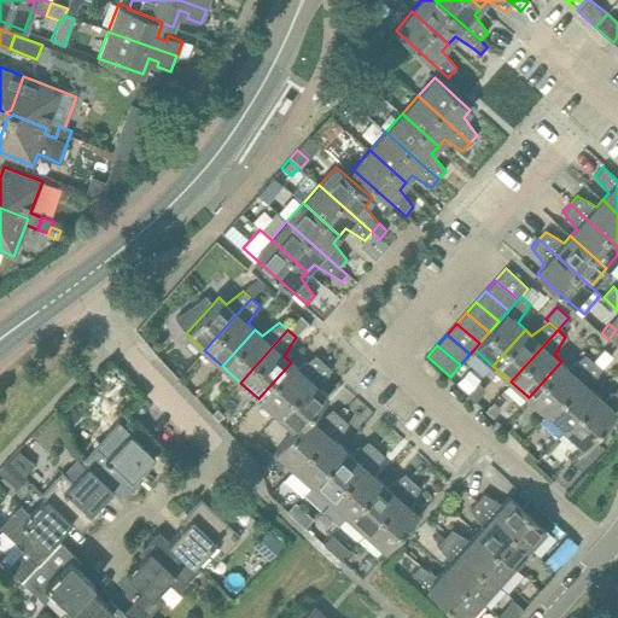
[(594,361),(547,414),(565,430),(596,394),(590,388),(601,368),(612,356),(604,349),(594,361)]
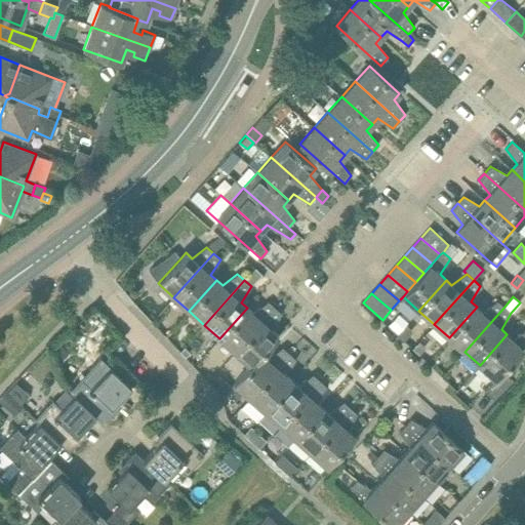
[(449,337),(465,352),(505,307),(497,300),(482,313),(477,307),(449,337)]
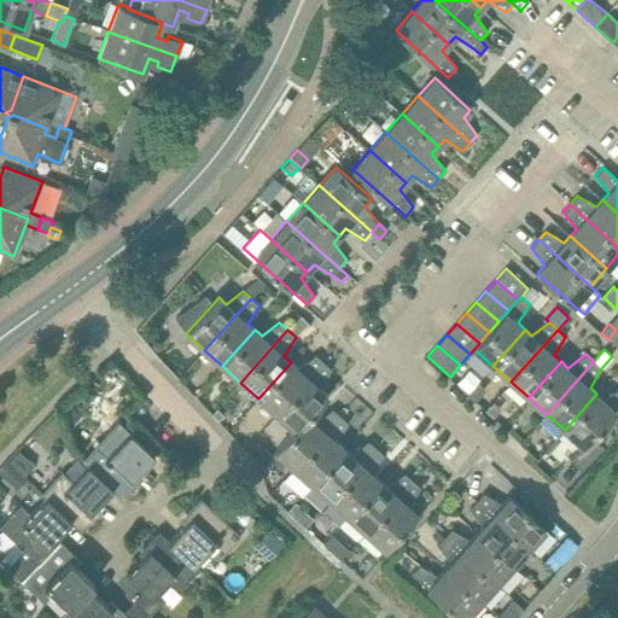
[(258,398),(277,414),(324,362),(315,355),(298,368),(291,362),(258,398)]
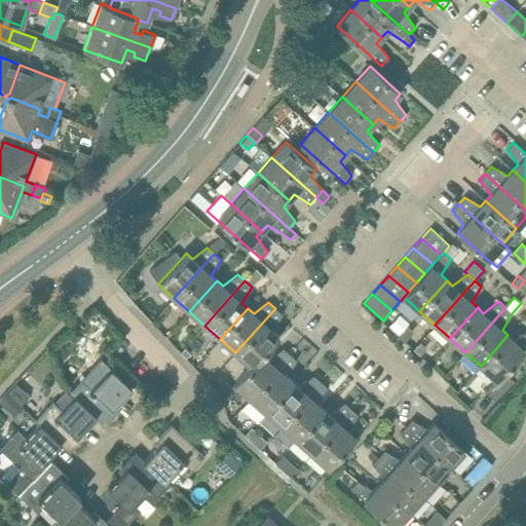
[(235,352),(251,366),(251,367),(262,354),(278,336),(272,330),(283,314),(275,308),(235,352)]
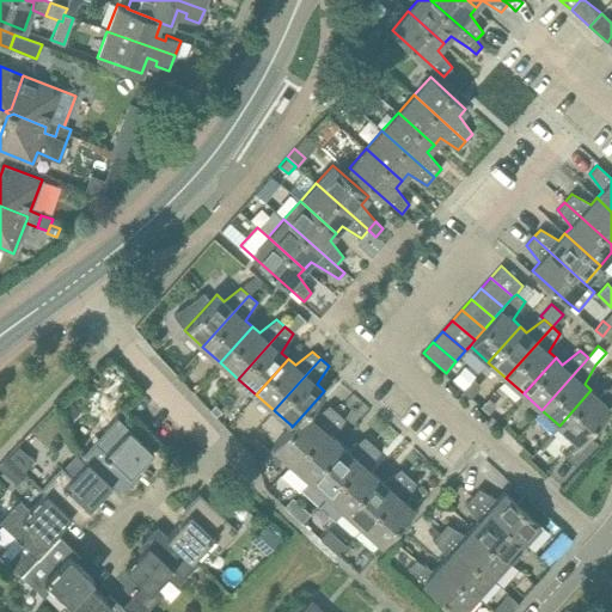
[(591,390),(560,426),(577,442),(564,456),(576,465),(597,444),(586,433),(611,403),(611,385),(598,396),(591,390)]
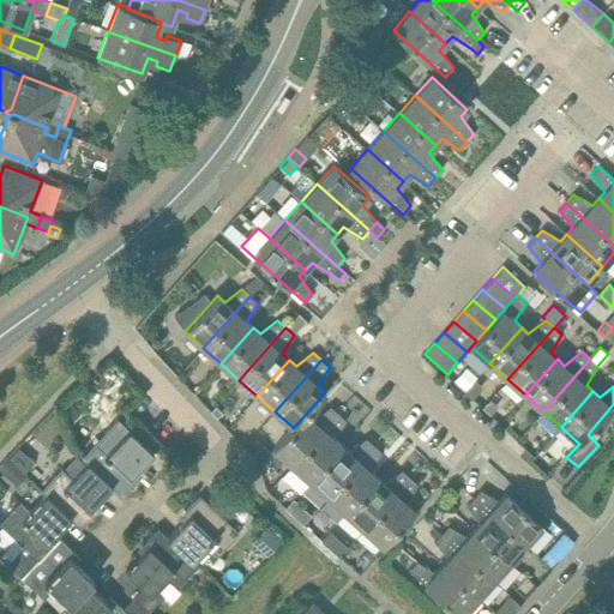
[(274,449),(292,465),(338,413),(330,405),(313,420),(306,414),(293,428),(293,427),(274,449)]
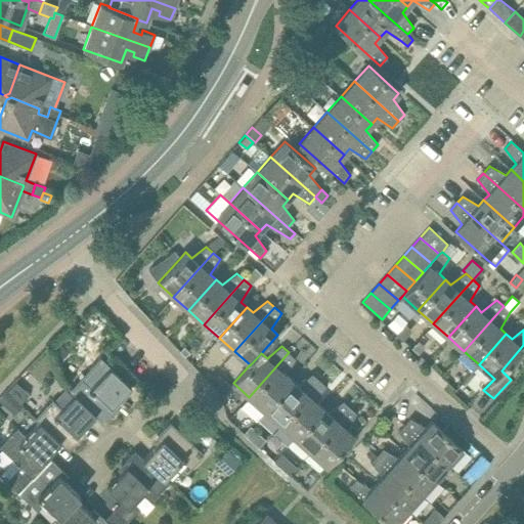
[(185,348),(180,352),(185,357),(189,353),(185,348)]
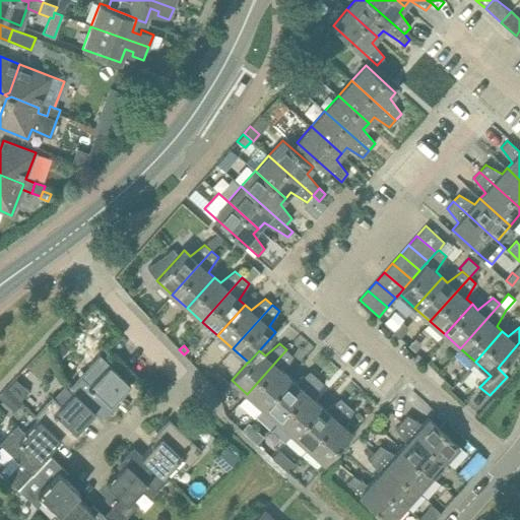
[(254,416),(262,407),(289,377),(283,372),(294,355),(286,349),(247,394),(239,403),(254,416)]
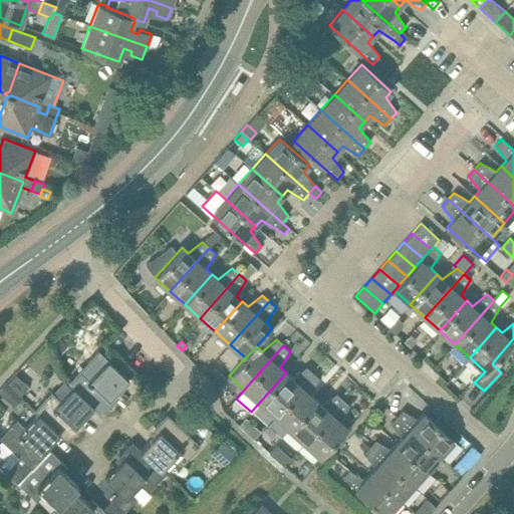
[(72,388),(93,408),(101,416),(113,403),(110,399),(129,379),(107,359),(99,352),(86,365),(68,383),(72,388)]
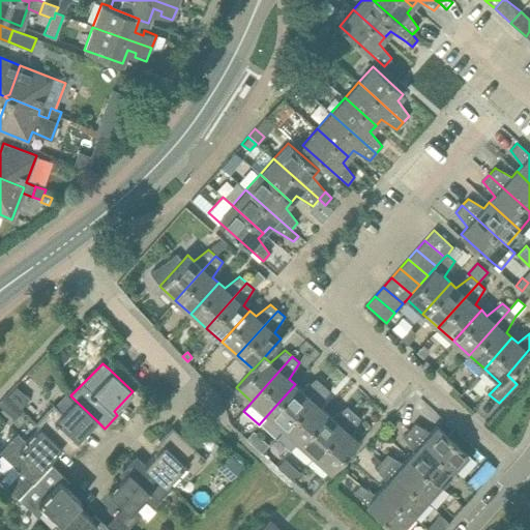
[(267,415),(283,430),(323,384),(316,378),(301,389),(295,384),(267,415)]
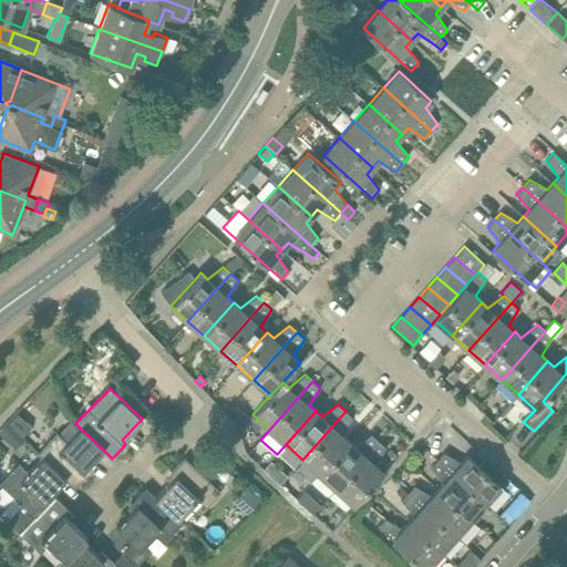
[(302,460),(319,474),(349,441),(342,434),(352,418),(346,411),(302,460)]
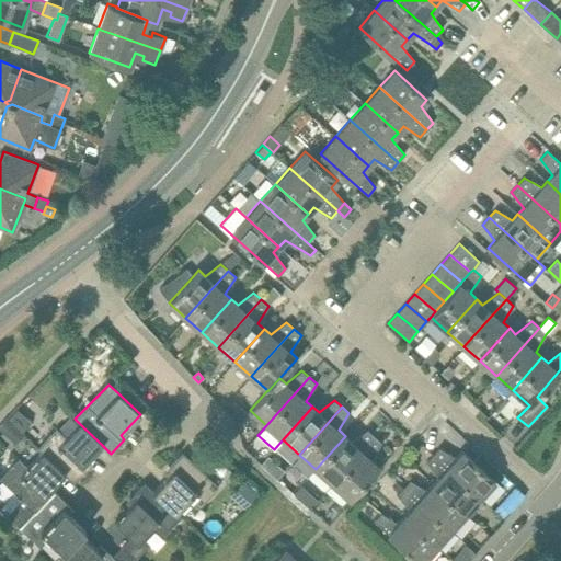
[(240,408),(231,418),(238,423),(247,413),(240,408)]
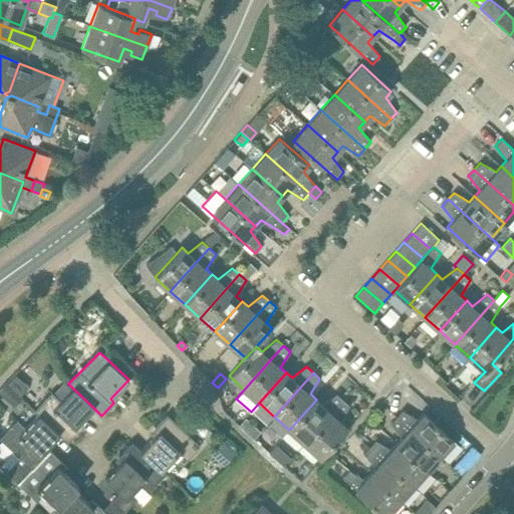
[(34,412),(38,415),(59,435),(67,443),(79,430),(75,427),(93,408),(72,388),(60,401),(51,393),(34,412)]
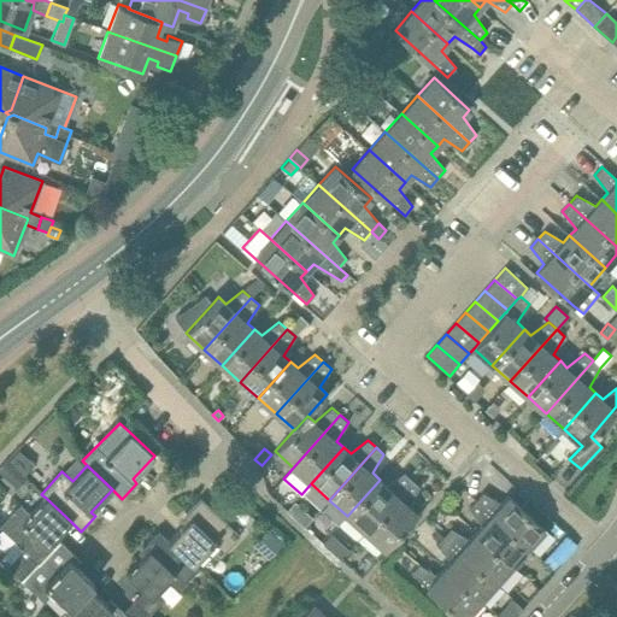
[(347,516),(365,532),(412,480),(404,472),(387,486),(380,480),(347,516)]
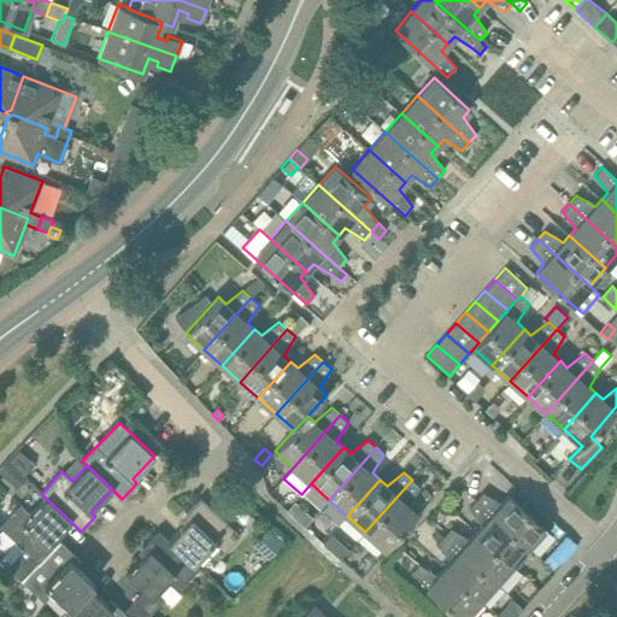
[(412,480),(365,532),(383,548),(416,512),(409,505),(419,487),(412,480)]
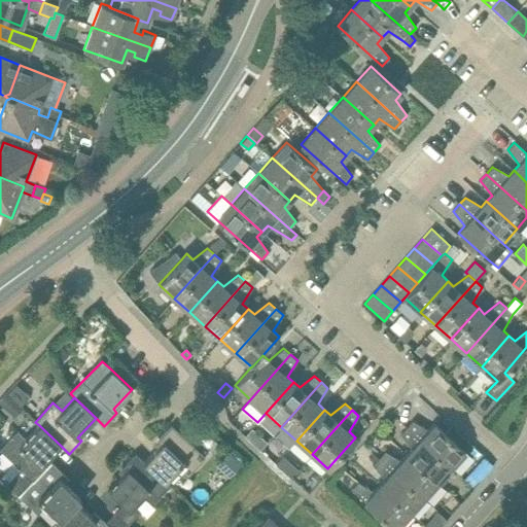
[(413,420),(407,427),(451,467),(465,451),(434,424),(428,430),(413,420)]
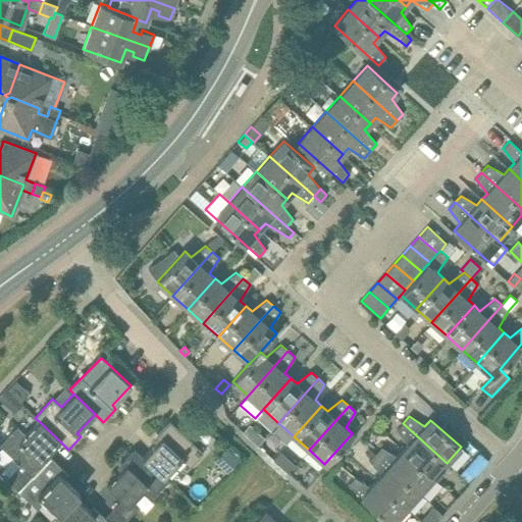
[(5,479),(18,491),(33,476),(50,458),(47,455),(60,441),(39,421),(25,434),(17,426),(0,445),(0,446),(19,464),(5,479)]
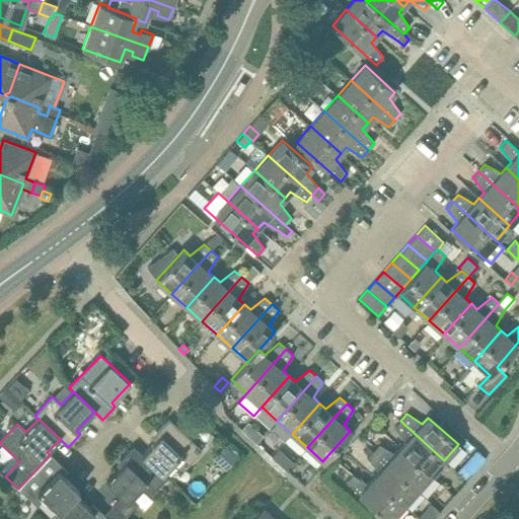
[(160,435),(142,454),(163,475),(175,461),(184,469),(188,465),(202,450),(168,419),(156,432),(160,435)]
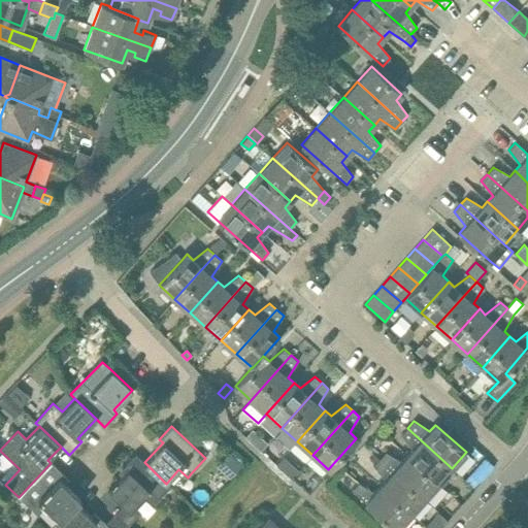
[(413,450),(407,456),(438,484),(452,468),(407,428),(401,435),(413,450)]
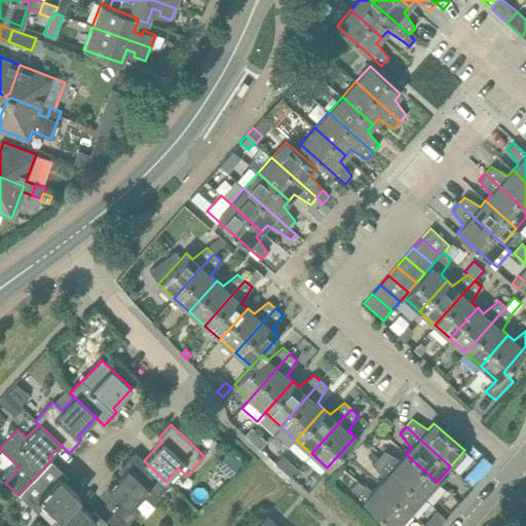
[(384,450),(378,457),(422,497),(437,482),(406,454),(401,460),(384,450)]
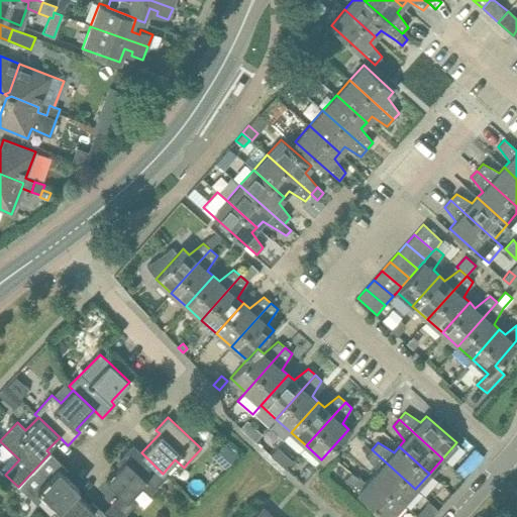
[(217,451),(212,456),(224,469),(236,456),(232,452),(224,444),(217,451)]
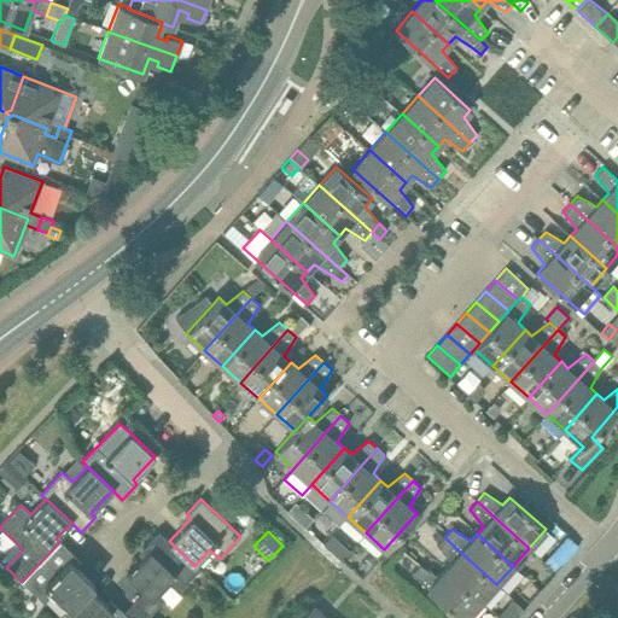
[(145,592),(135,602),(149,616),(163,601),(156,594),(167,582),(179,592),(198,570),(194,566),(169,541),(159,532),(145,547),(149,552),(127,575),(145,592)]
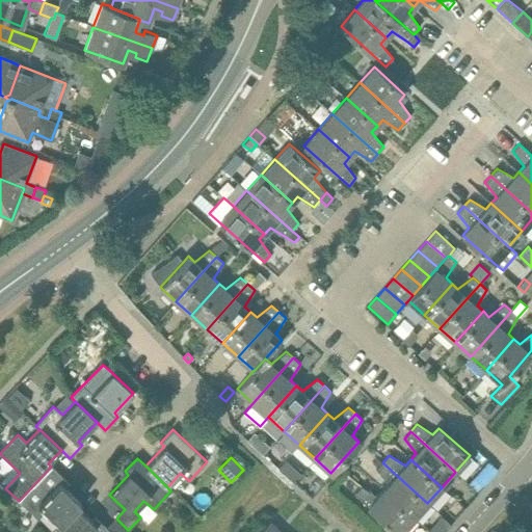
[(388,484),(382,490),(414,519),(427,503),(382,462),(376,470),(388,484)]
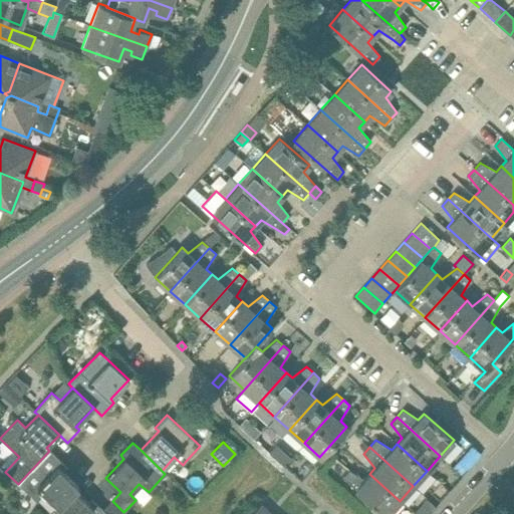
[(473,447),(466,456),(474,464),(482,456),(473,447)]
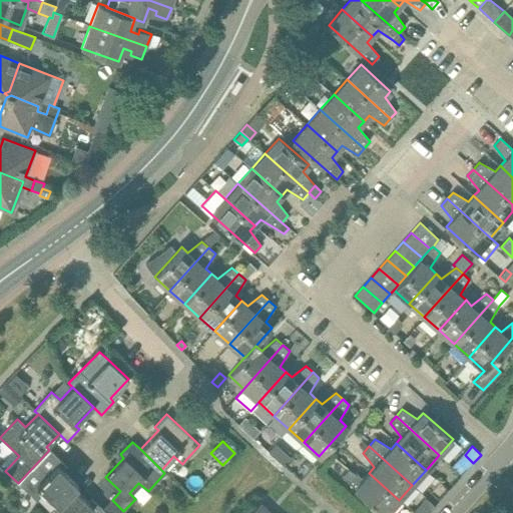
[(44,492),(57,504),(74,489),(78,484),(58,465),(62,462),(49,450),(32,468),(18,483),(36,500),(44,492)]
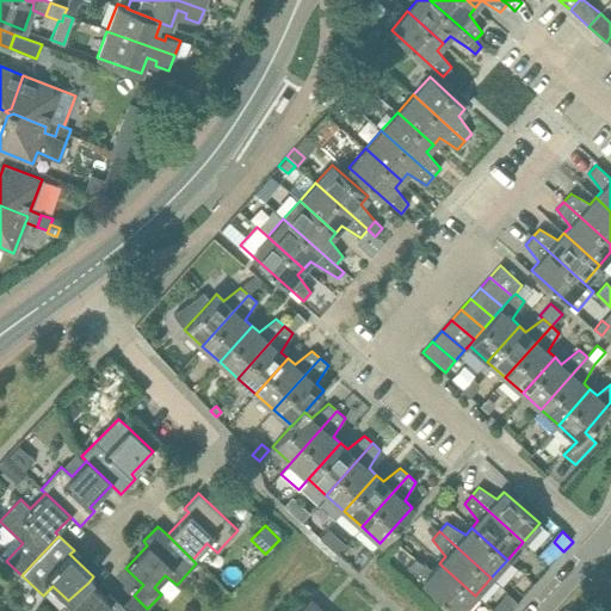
[(339,538),(332,548),(338,554),(346,544),(339,538)]
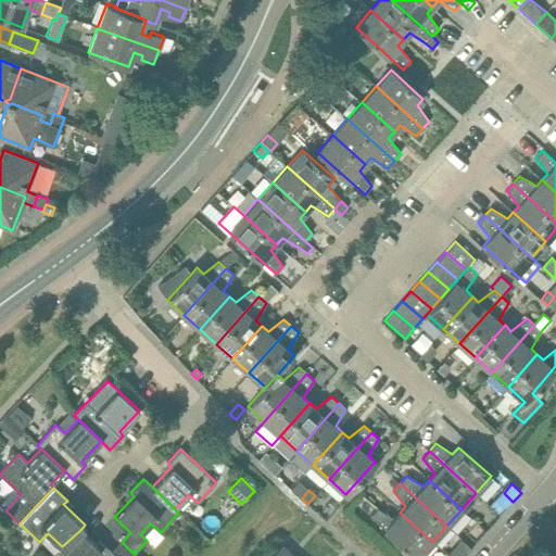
[(419,555),(432,542),(400,513),(394,518),(377,508),(370,516),(415,555),(419,555)]
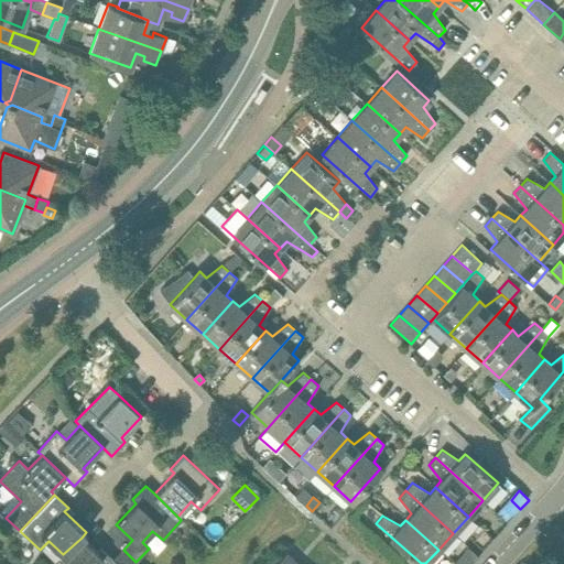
[(82,538),(63,554),(58,560),(63,563),(138,563),(136,562),(123,550),(114,560),(106,553),(101,557),(82,538)]
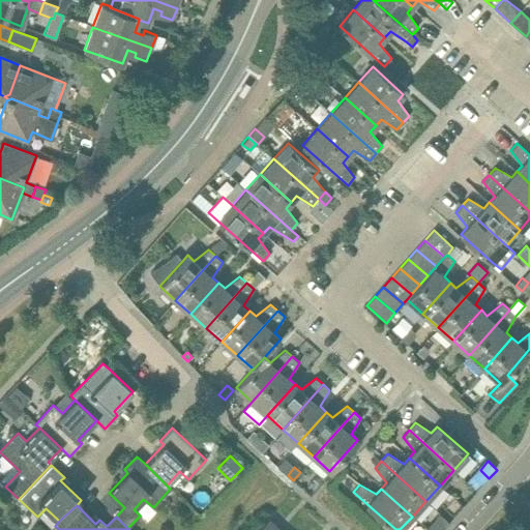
[(259,529),(280,529),(268,520),(259,529)]
